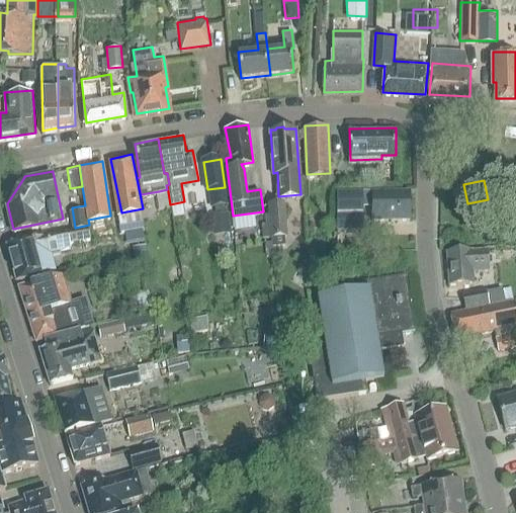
[(410,219),(410,189),(338,189),(338,227),(363,227),(363,201),(372,201),(372,219),(410,219)]
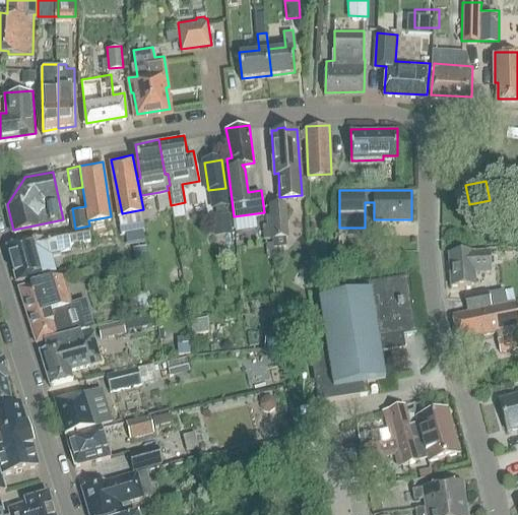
[(286,200),(269,202),(272,245),(286,244),(285,236),(289,236),(286,200)]
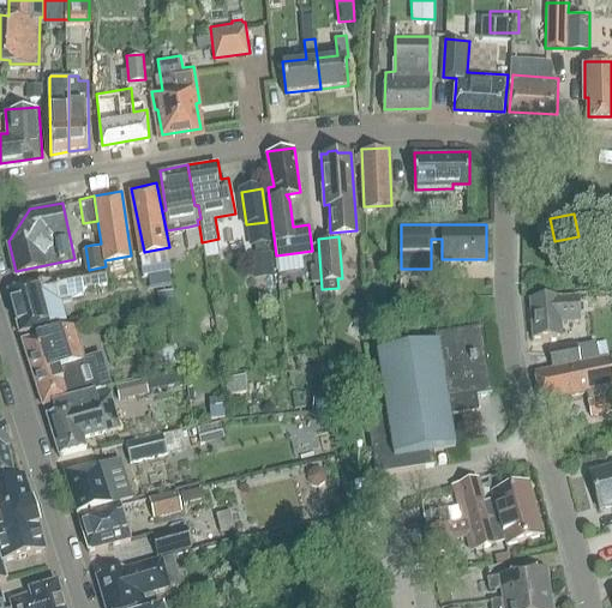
[(256,251),(251,252),(253,276),(275,274),(273,250),(269,250),(268,241),(255,242),(256,251)]
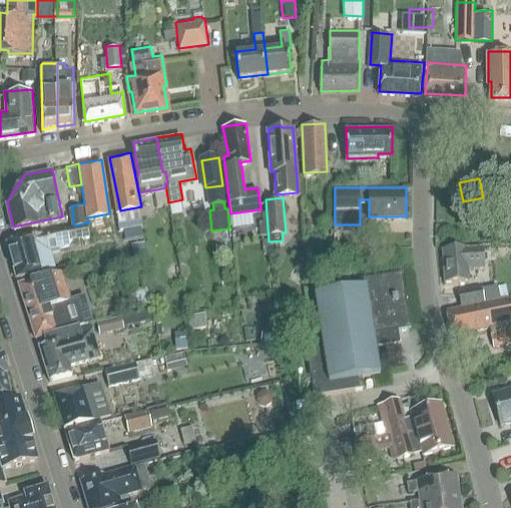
[(90,233),(88,222),(74,225),(45,231),(37,233),(11,239),(7,240),(17,276),(55,266),(52,249),(60,247),(59,244),(69,242),(68,237),(90,233)]
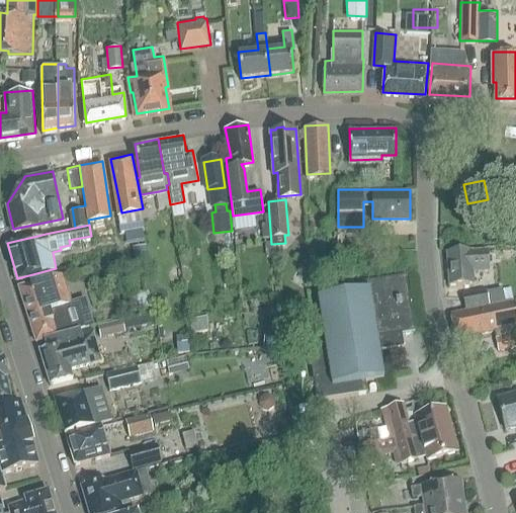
[(488,247),(447,250),(449,282),(475,280),(474,269),(490,267),(488,247)]
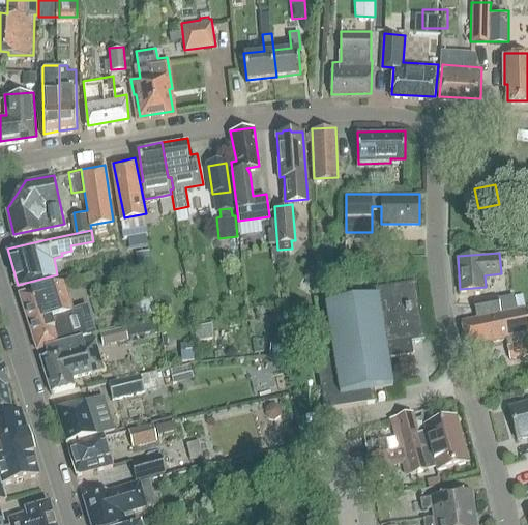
[(64,276),(20,291),(37,347),(96,328),(88,301),(74,305),(64,276)]
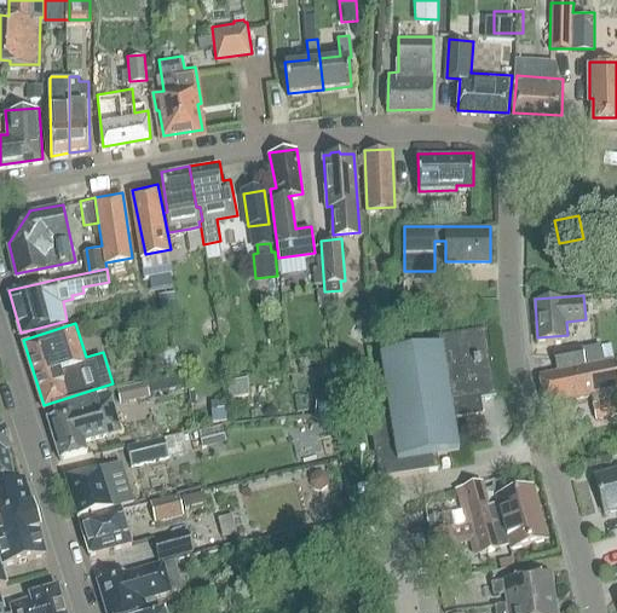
[(497,393),(486,327),(417,337),(419,347),(381,353),(390,409),(370,412),(380,475),(439,466),(437,451),(459,447),(454,416),(484,411),(482,395),(497,393)]
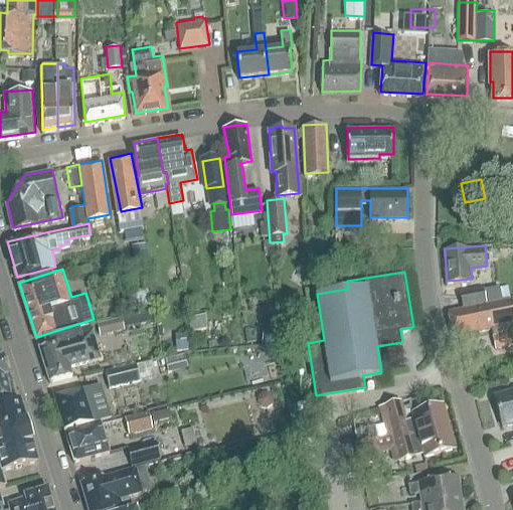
[(484,285),(460,289),(463,304),(502,297),(500,284),(484,287),(484,285)]
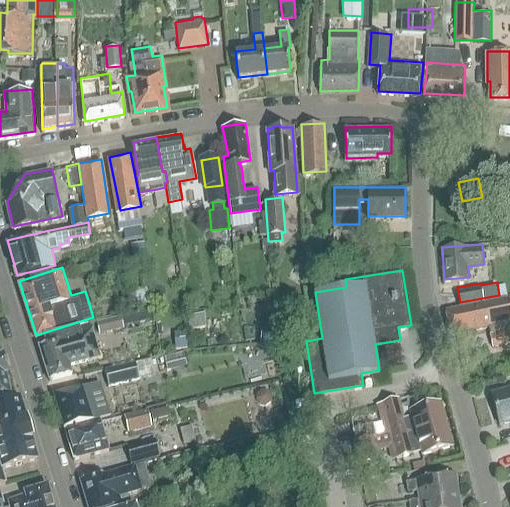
[(147,284),(121,289),(125,307),(151,302),(147,284)]
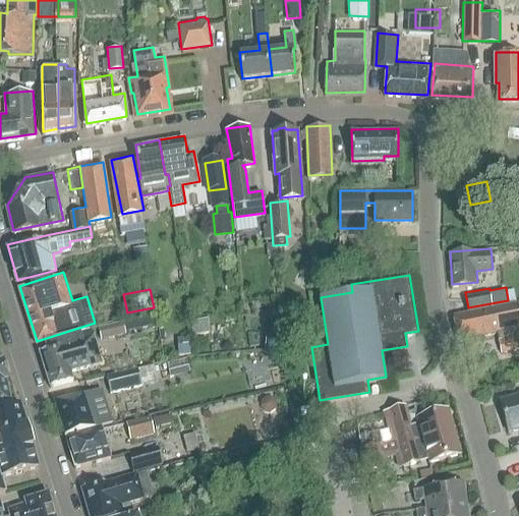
[(518,313),(516,300),(453,313),(458,337),(497,329),(499,336),(518,331),(518,313)]
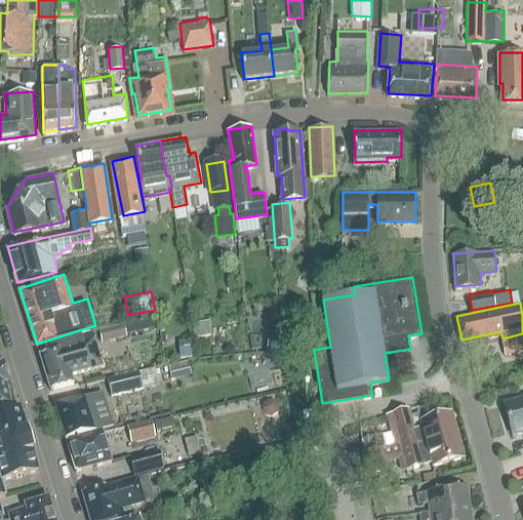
[(124,321),(98,327),(102,341),(128,333),(127,331),(159,324),(157,312),(124,319),(124,321)]
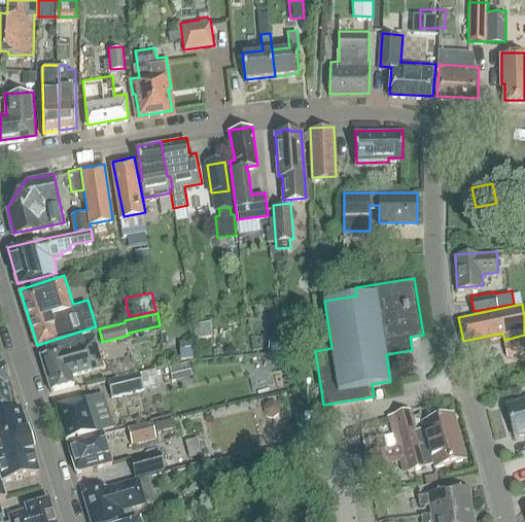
[(282,318),(266,320),(269,340),(285,338),(282,318)]
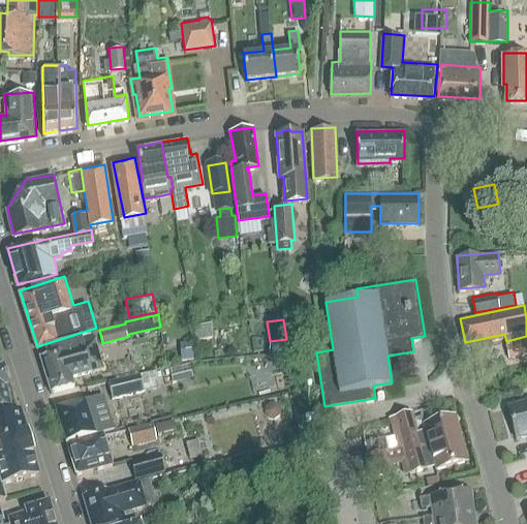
[(48,352),(40,355),(52,390),(74,382),(72,375),(103,365),(93,331),(44,345),(48,352)]
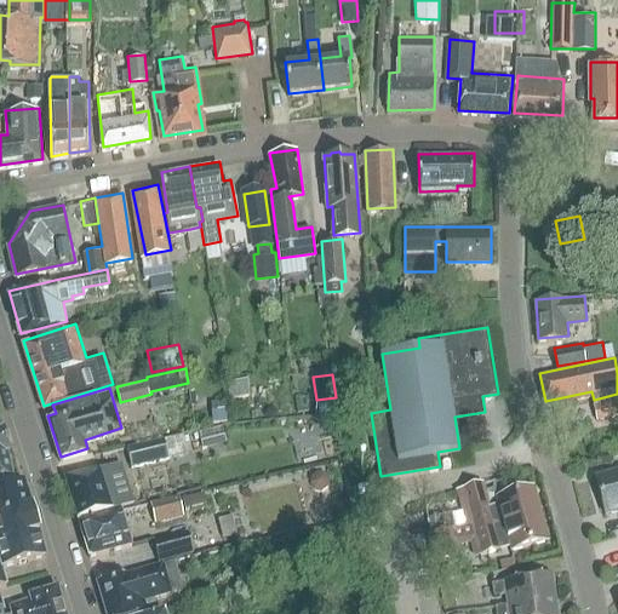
[(617,396),(594,401),(598,418),(617,413),(617,396)]
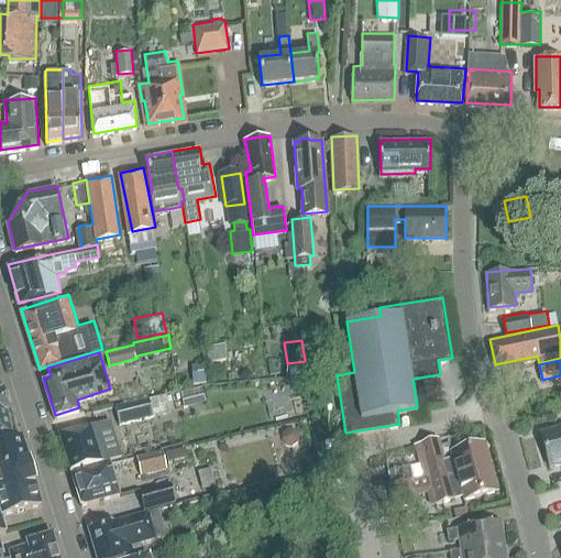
[(0,390),(0,437),(12,434),(7,409),(8,408),(2,390),(0,390)]
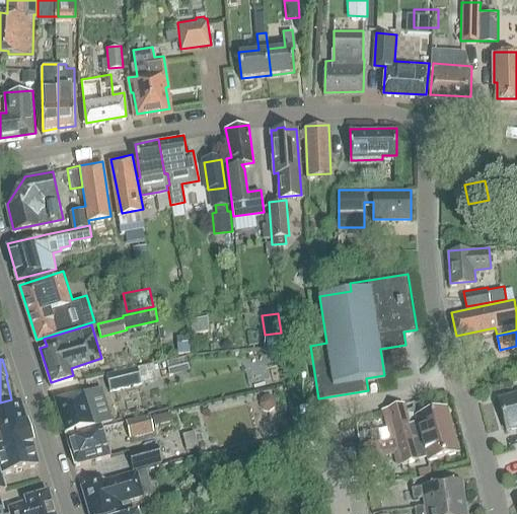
[(153,360),(137,364),(105,371),(109,388),(157,377),(153,360)]
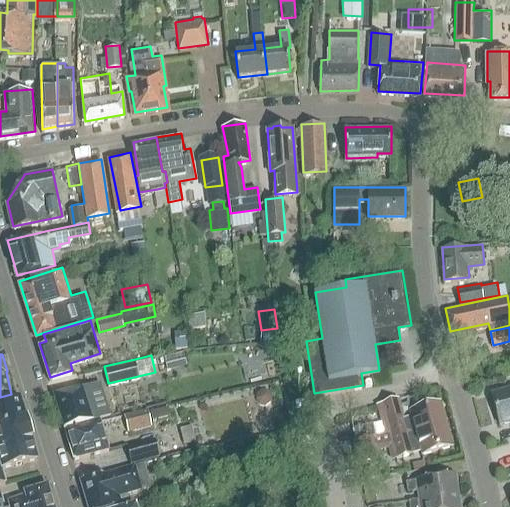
[(111,413),(102,380),(54,392),(65,425),(111,413)]
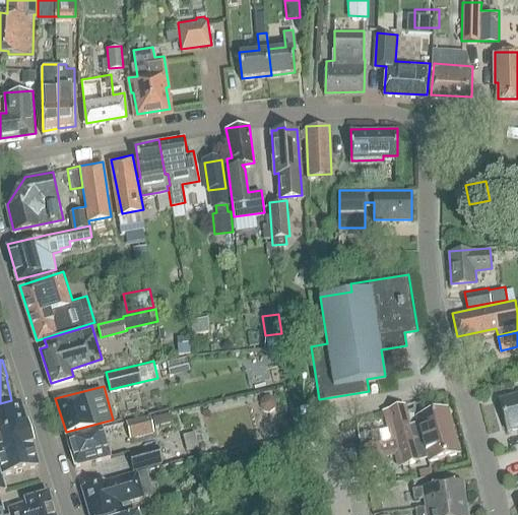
[(270,408),(275,404),(275,396),(267,392),(261,396),(260,402),(264,407),(270,408)]
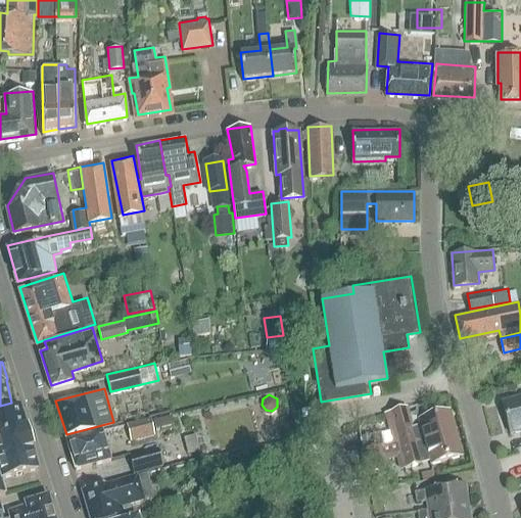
[(520,394),(502,399),(511,431),(520,428),(520,394)]
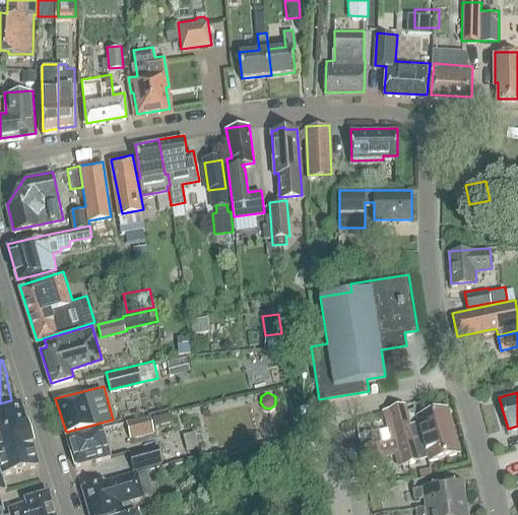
[(0,430),(27,423),(21,401),(0,407),(0,430)]
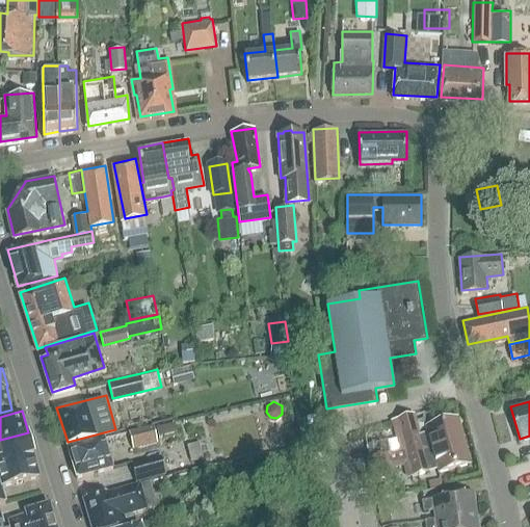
[(433,447),(465,438),(461,429),(457,416),(426,424),(429,436),(421,438),(419,427),(401,432),(402,437),(380,442),(382,451),(383,451),(422,442),(424,447),(432,445),(433,447)]
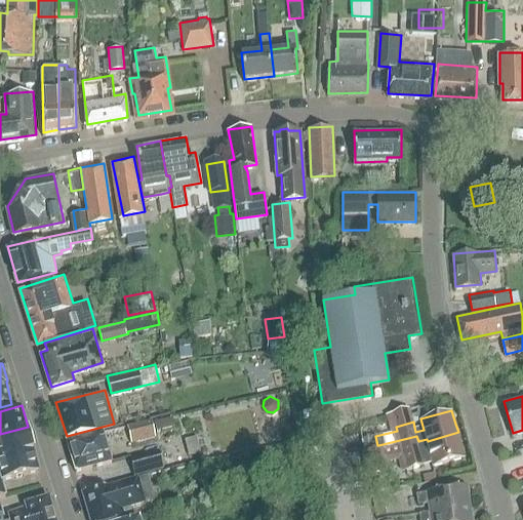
[(152,416),(126,422),(131,440),(156,434),(152,416)]
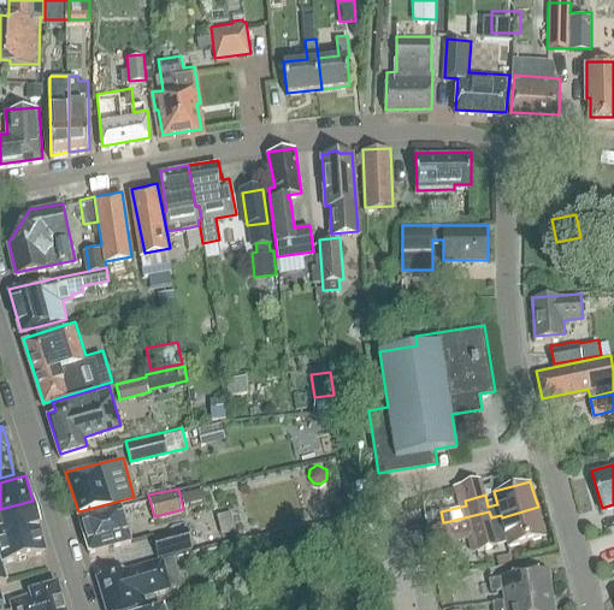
[(0,534),(39,523),(33,501),(0,509),(0,534)]
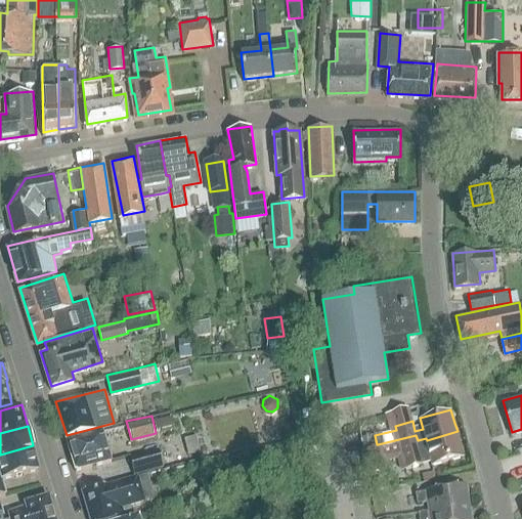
[(102,428),(68,438),(76,468),(111,457),(102,428)]
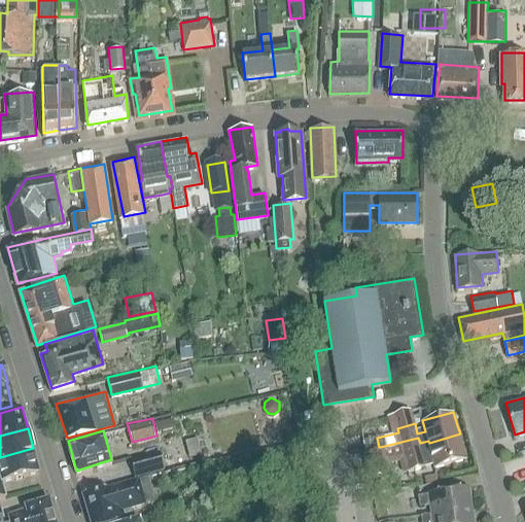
[(380,447),(379,447),(364,450),(370,474),(393,468),(391,460),(406,457),(409,467),(425,462),(424,460),(432,458),(434,465),(465,456),(461,443),(462,443),(460,433),(429,443),(428,441),(420,443),(418,438),(380,447)]
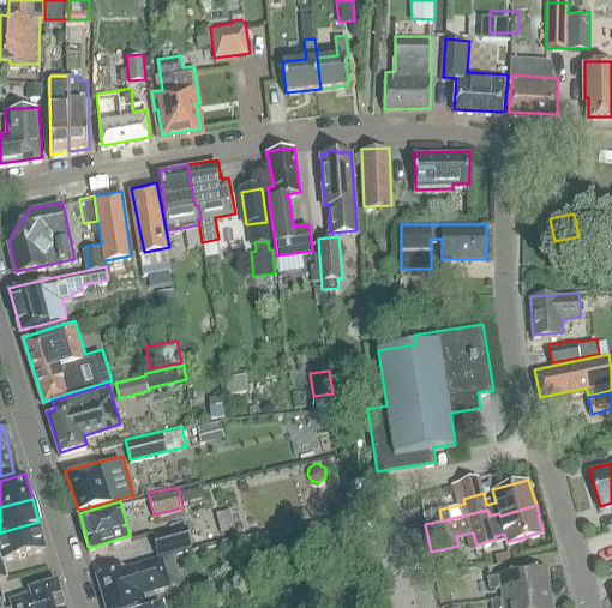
[(46,547),(39,522),(0,533),(0,579),(7,577),(3,559),(46,547)]
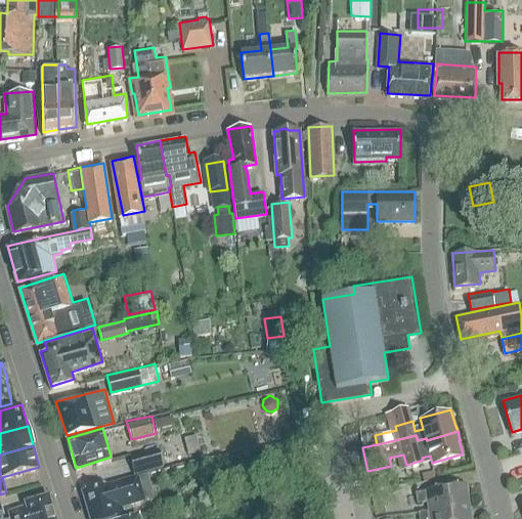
[(158,446),(131,455),(135,471),(136,471),(162,463),(158,446)]
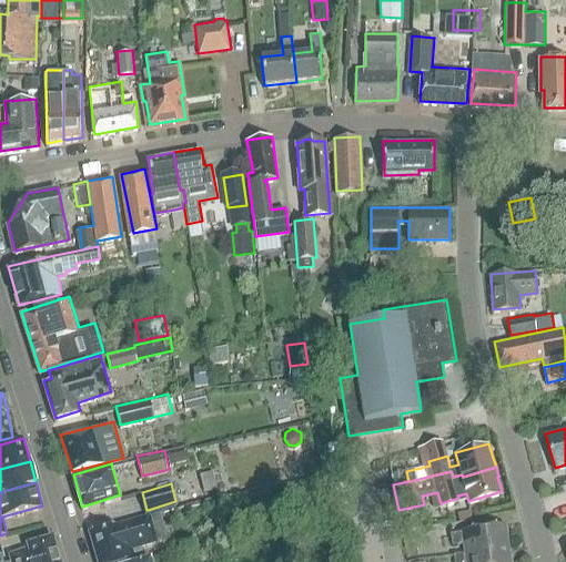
[(149,511),(89,529),(99,561),(110,561),(134,555),(131,547),(157,539),(149,511)]
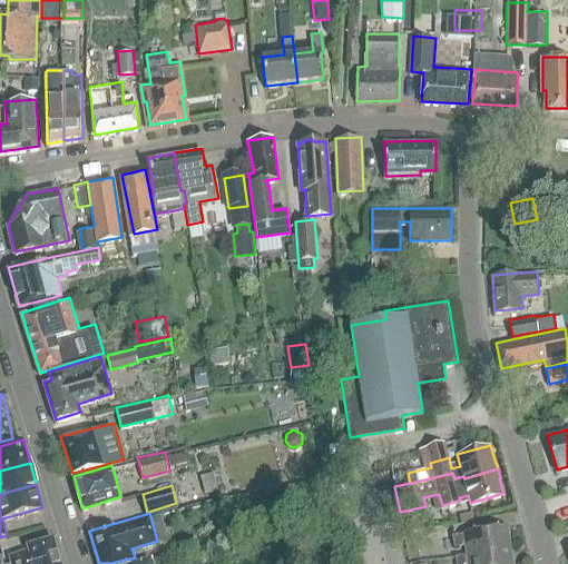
[(466,543),(467,552),(467,553),(511,546),(508,524),(463,531),(452,533),(454,544),(466,543)]
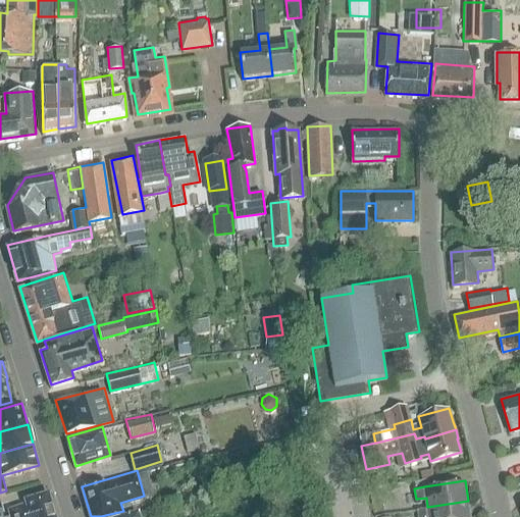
[(56,516),(49,492),(24,499),(26,503),(8,508),(9,514),(5,515),(0,499),(0,498),(0,516),(56,516)]
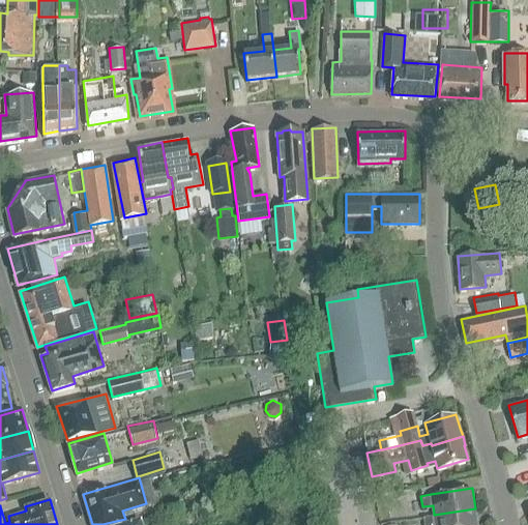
[(477,524),(475,508),(434,515),(434,514),(423,516),(424,524),(434,524),(436,524),(435,524),(477,524)]
